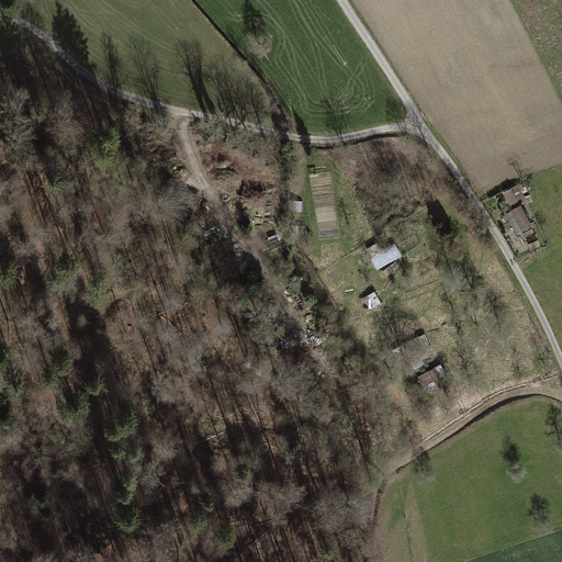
[(530,225),(520,205),(513,210),(524,229),(530,225)]
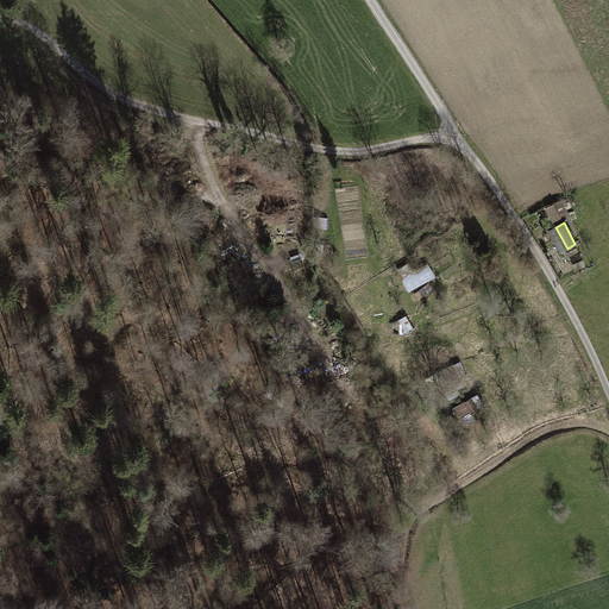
[(401,277),(408,292),(435,277),(427,263),(401,277)]
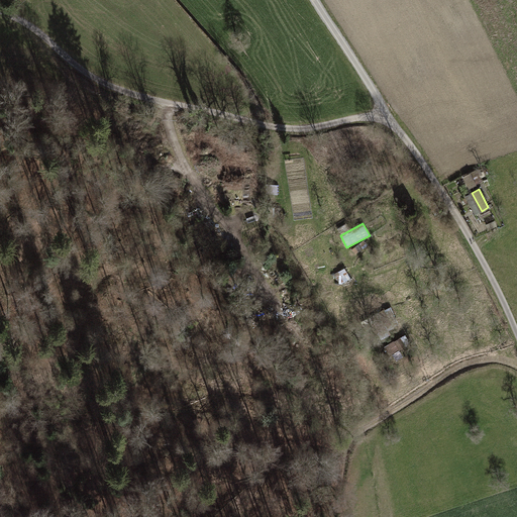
[(368,244),(364,240),(351,249),(355,253),(368,244)]
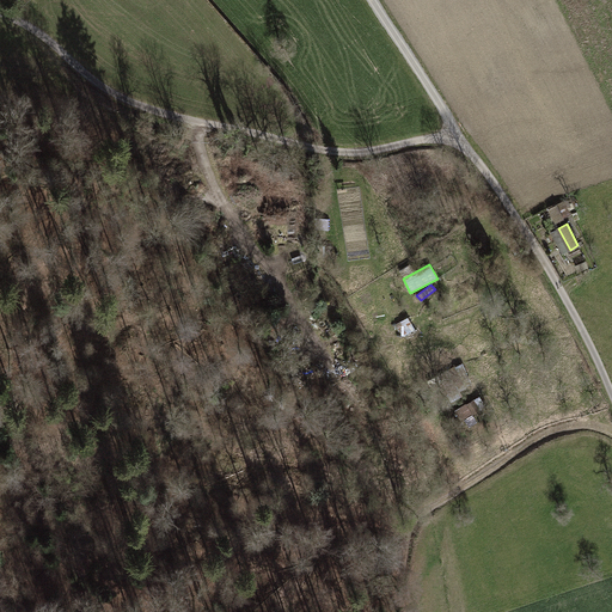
[(416,331),(408,317),(396,324),(404,338),(416,331)]
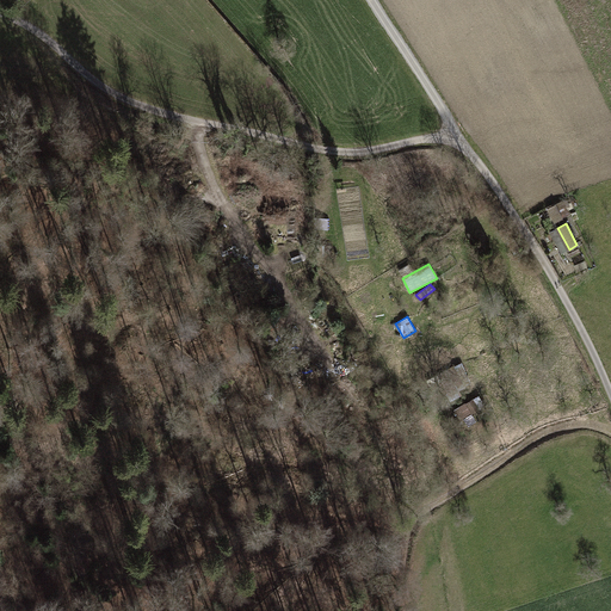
[(481,400),(479,395),(466,403),(463,401),(452,408),(461,423),(464,420),(468,426),(476,421),(471,413),(480,407),(477,403),(481,400)]
